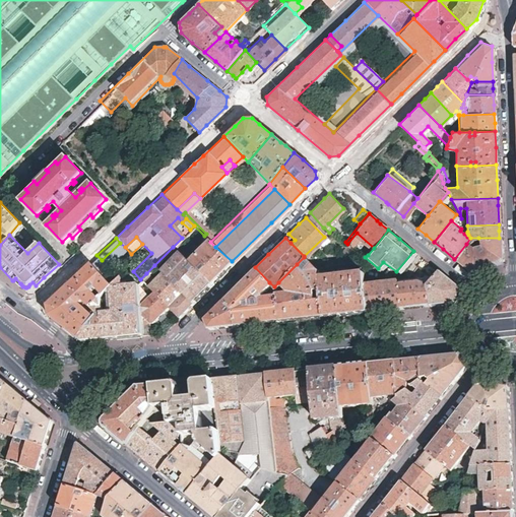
[(466,244),(454,259),(462,266),(470,272),(474,269),(479,265),(485,262),(491,260),(496,258),(500,258),(499,238),(478,238),(477,245),(476,244),(475,243),(474,242),(472,243),(471,243),(470,244),(470,245),(470,246),(469,246),(466,244)]
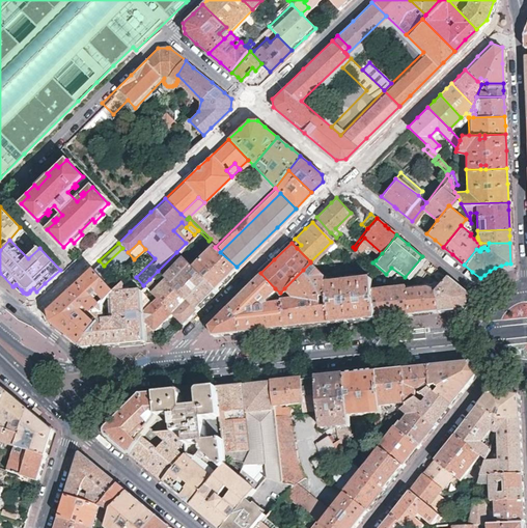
[(191,267),(214,289),(237,267),(220,252),(215,247),(213,246),(191,267)]
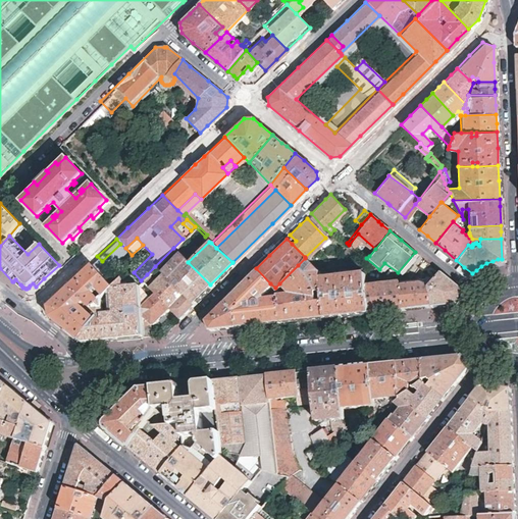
[(350,246),(349,245),(347,243),(344,247),(342,249),(346,252),(350,246)]
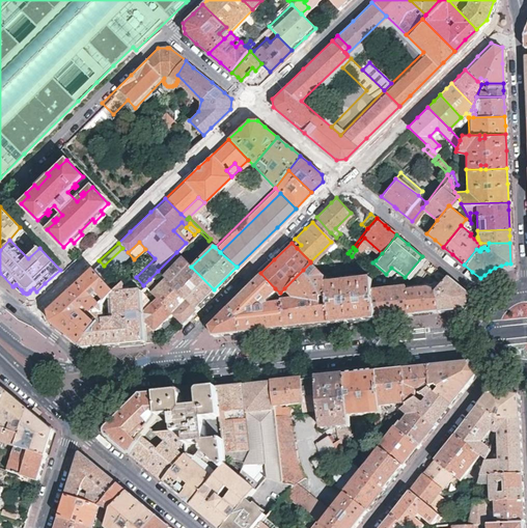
[(164,277),(185,298),(195,308),(214,289),(191,267),(182,257),(163,276),(164,277)]
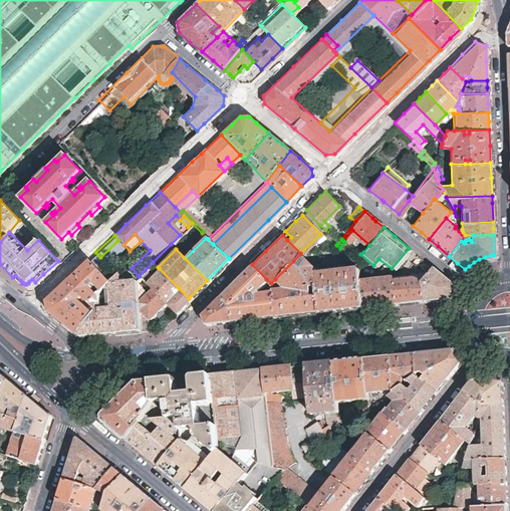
[(100,257),(95,252),(87,260),(92,265),(100,257)]
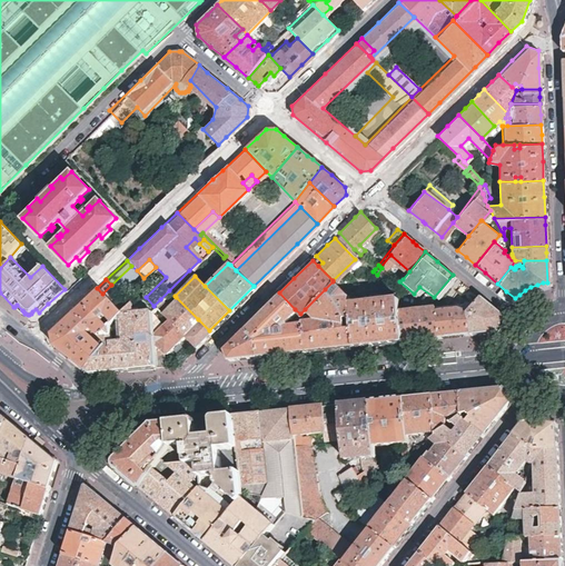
[(300,318),(304,350),(326,348),(352,346),(349,327),(342,327),(342,318),(348,317),(346,301),(345,295),(345,294),(338,287),(331,295),(325,289),(305,309),(311,316),(311,317),(300,318)]
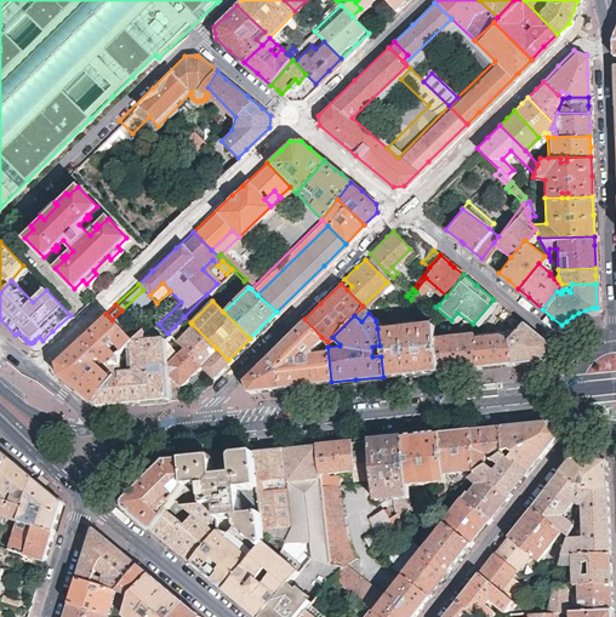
[(91,327),(79,340),(101,360),(103,364),(130,338),(112,320),(106,314),(91,327)]
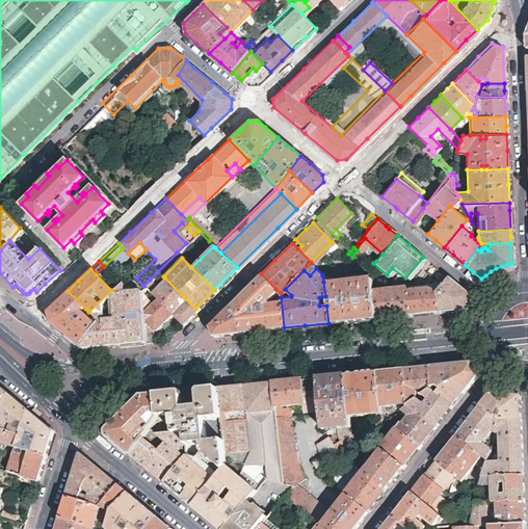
[(96,319),(93,323),(77,343),(82,347),(117,344),(136,342),(144,341),(138,292),(144,286),(143,286),(136,278),(131,272),(112,290),(111,290),(88,312),(96,319)]
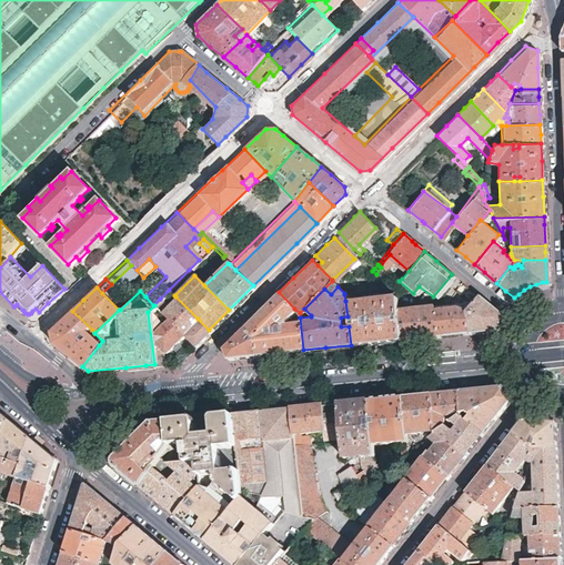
[(284,319),(294,309),(279,292),(260,310),(243,326),(252,336),(254,354),(278,352),(281,352),(303,350),(300,318),(300,315),(296,315),(298,322),(284,323),(284,319)]
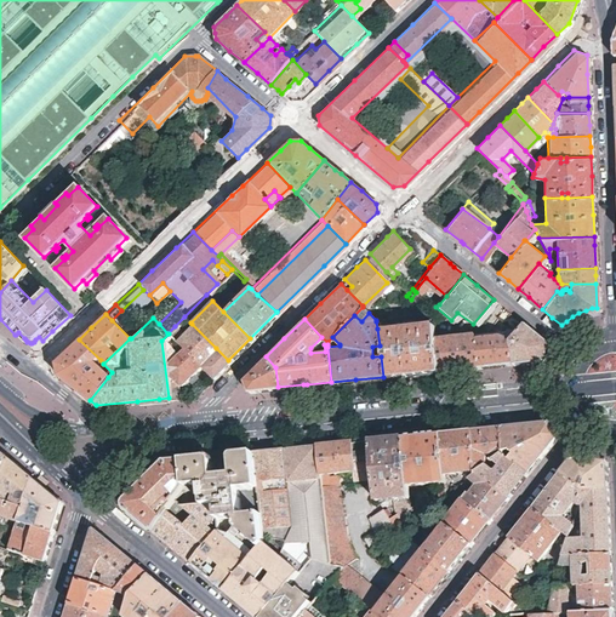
[(506,340),(508,364),(524,361),(539,360),(542,352),(547,343),(532,331),(520,321),(511,332),(506,340)]
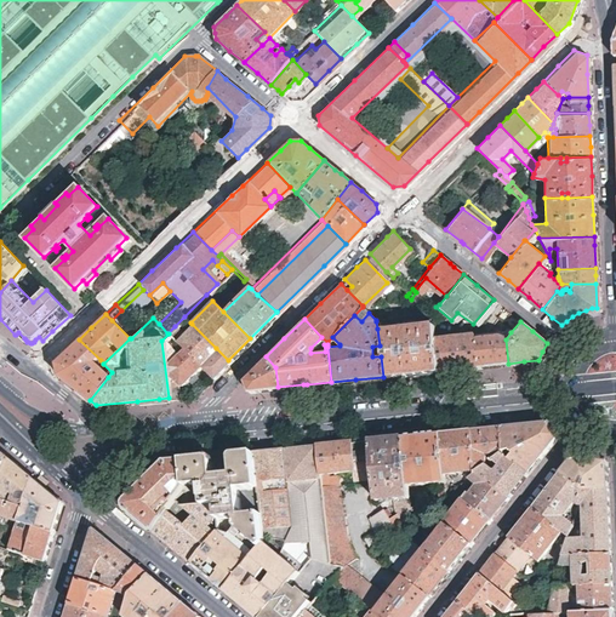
[(211,377),(228,360),(216,348),(192,324),(182,333),(175,326),(167,333),(169,333),(199,365),(211,377)]
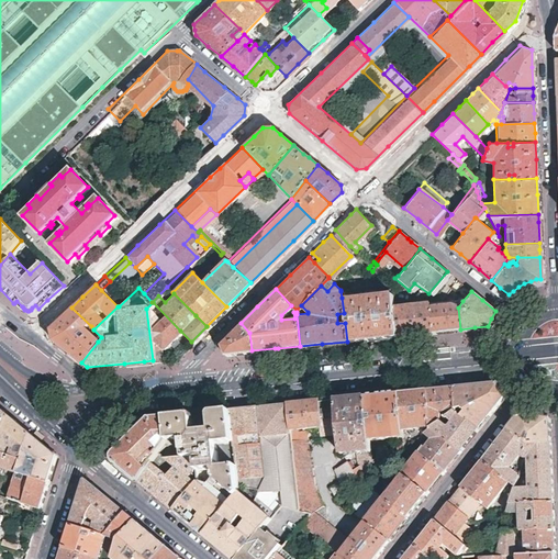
[(388,293),(360,295),(366,339),(380,337),(393,336),(388,293)]
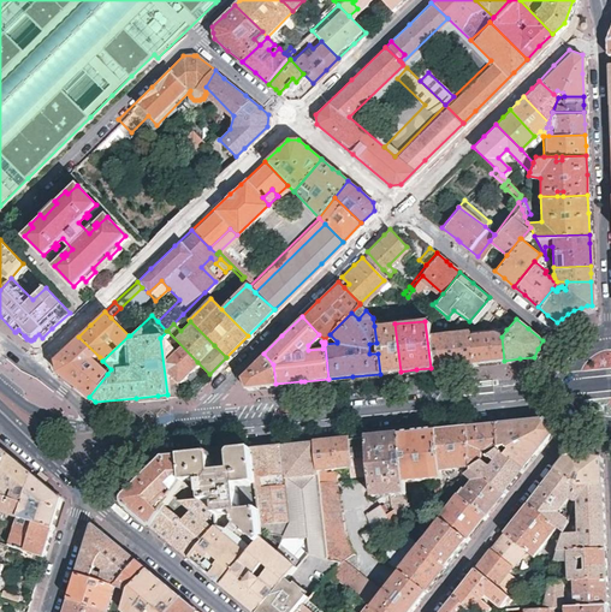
[(377,350),(378,354),(380,374),(390,373),(401,372),(395,324),(374,326),(377,343),(377,346),(381,346),(381,350),(377,350)]
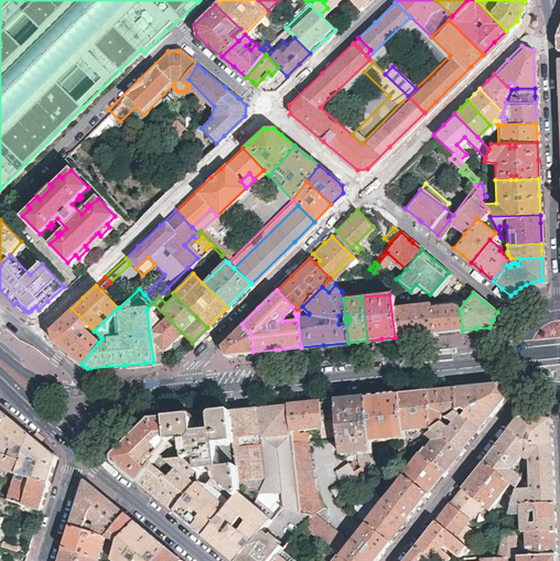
[(464,302),(429,305),(431,333),(448,332),(462,331),(460,309),(464,302)]
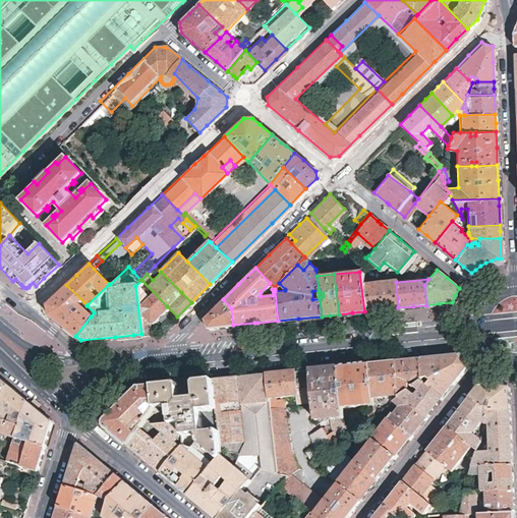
[(167,306),(141,280),(135,286),(141,334),(149,333),(149,323),(151,323),(167,306)]
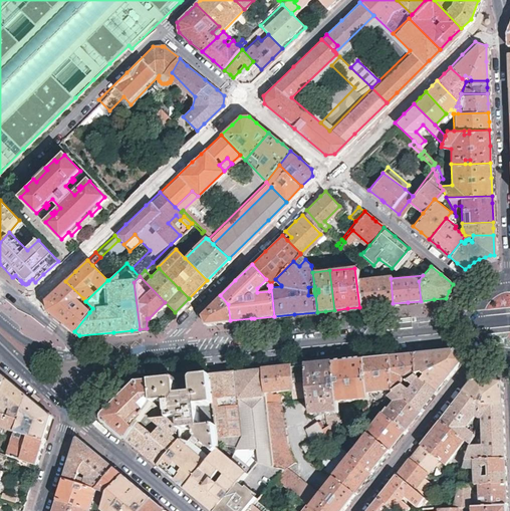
[(83,298),(65,281),(45,299),(46,310),(60,321),(74,331),(89,312),(79,302),(83,298)]
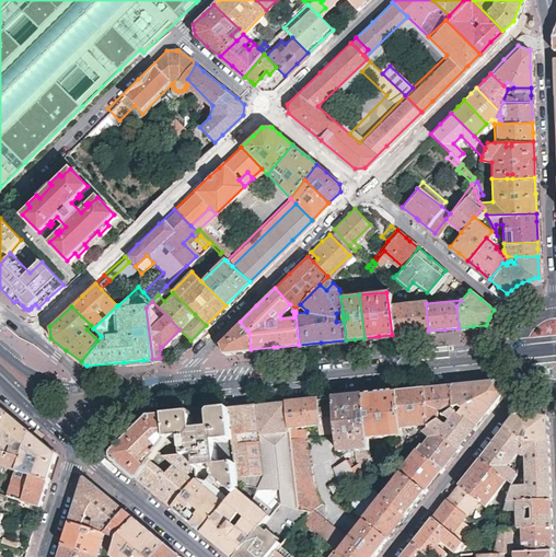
[(248,332),(240,322),(230,332),(218,343),(222,352),(236,350),(251,349),(248,332)]
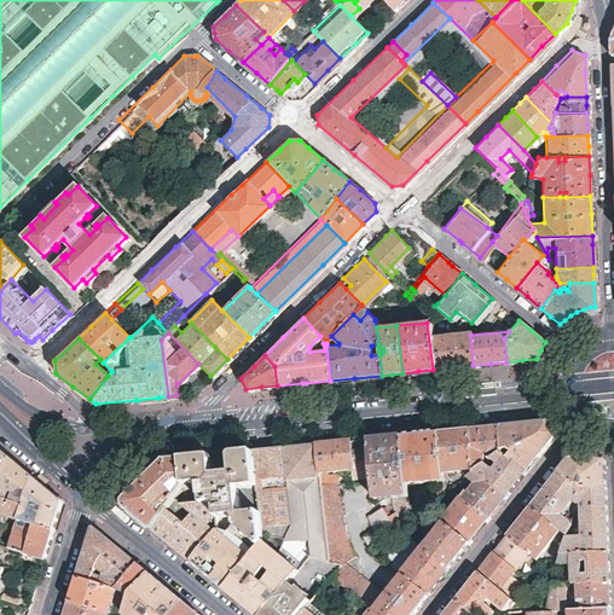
[(523,468),(552,431),(546,424),(543,418),(520,421),(496,423),(500,448),(523,468)]
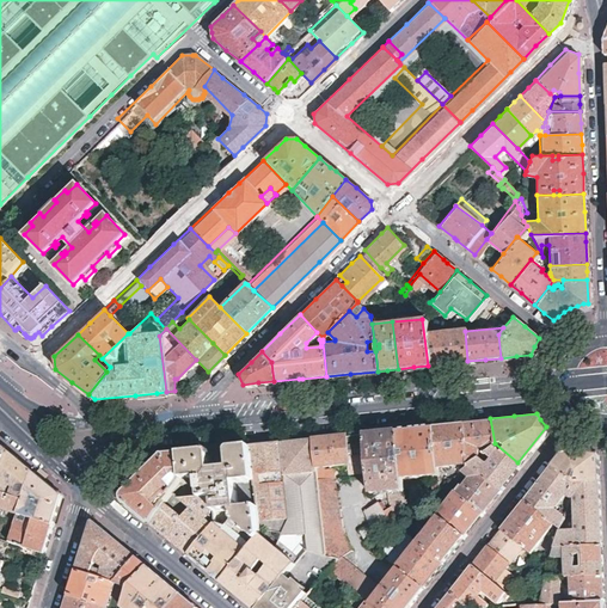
[(495,443),(490,418),(474,419),(459,421),(467,459),(467,462),(478,455),(478,446),(483,444),(484,450),(495,443)]
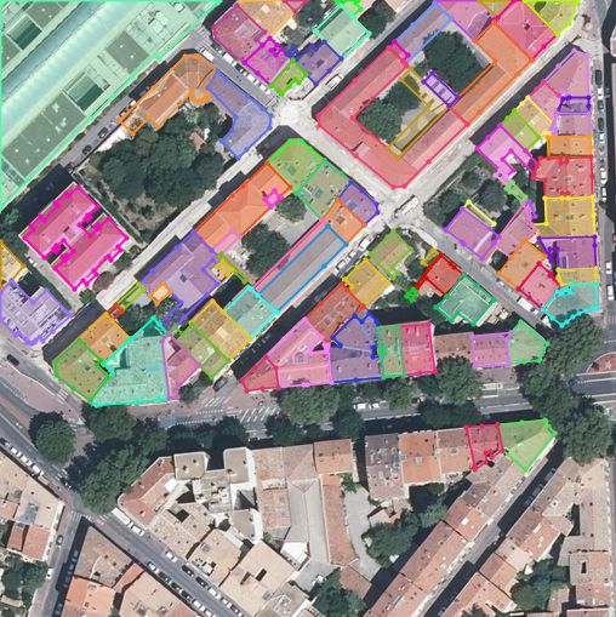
[(474,466),(466,427),(452,429),(439,430),(443,470),(474,466)]
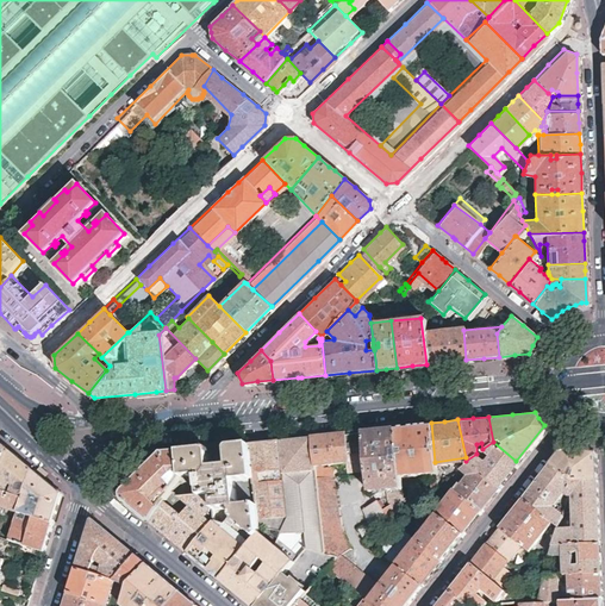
[(435,462),(431,423),(411,425),(392,426),(397,473),(435,468),(436,468),(435,462)]
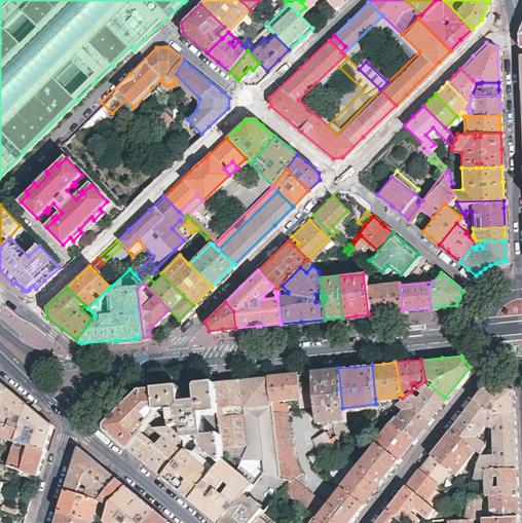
[(343,418),(342,408),(338,368),(319,370),(310,371),(313,403),(315,421),(330,420),(343,418)]
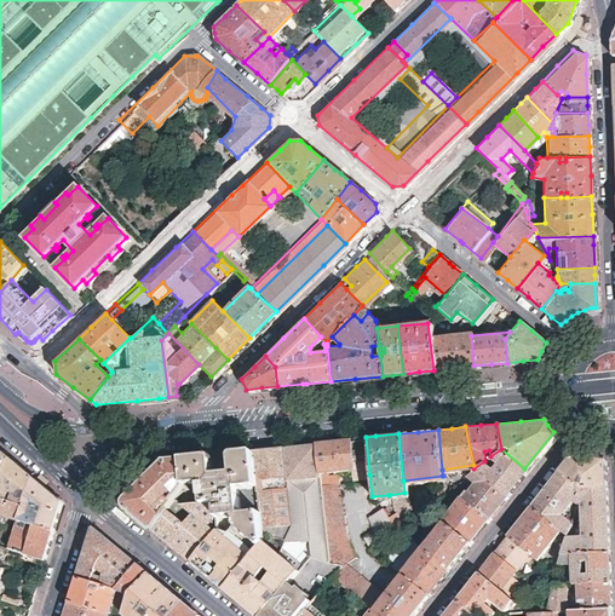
[(369,475),(366,437),(346,439),(349,467),(350,477),(369,475)]
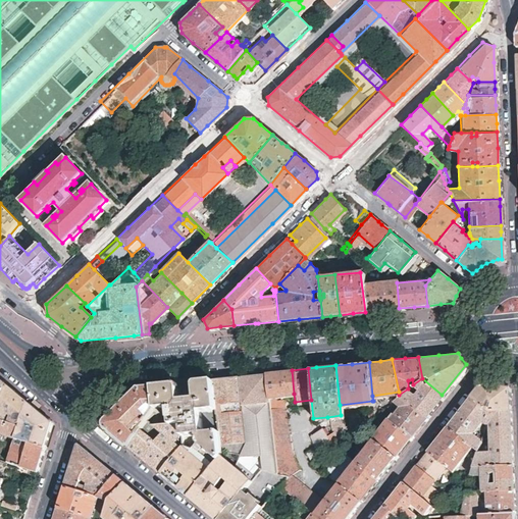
[(263,373),(266,396),(273,395),(294,394),(292,370),(278,371),(263,373)]
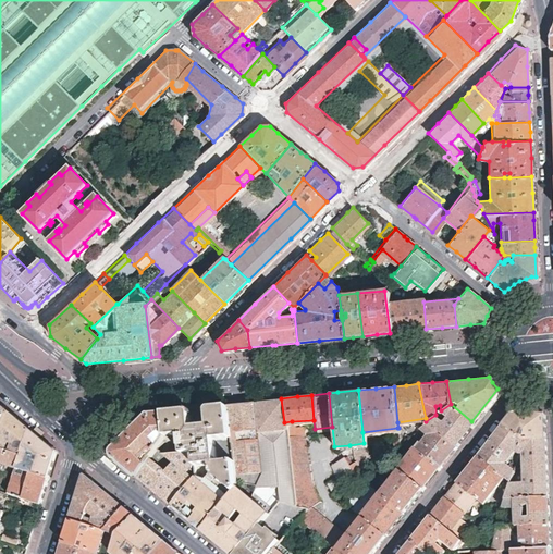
[(292,488),(284,422),(281,398),(267,399),(252,401),(259,470),(255,479),(253,483),(250,489),(268,506),(269,507),(275,499),(294,504),(292,488)]
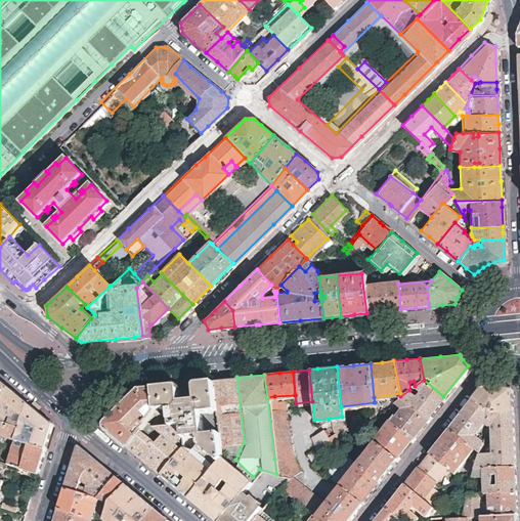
[(244,442),(236,377),(223,379),(211,380),(214,409),(216,431),(217,444),(244,442)]
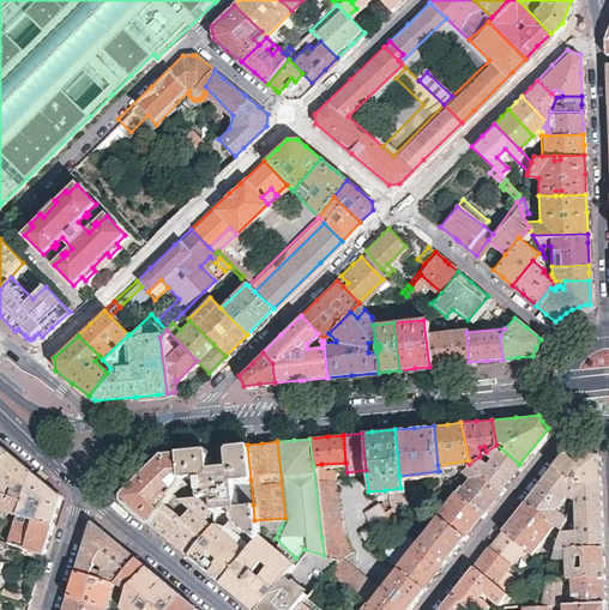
[(573,482),(598,481),(597,453),(589,452),(579,450),(572,446),(567,444),(558,456),(550,464),(572,481),(573,482)]
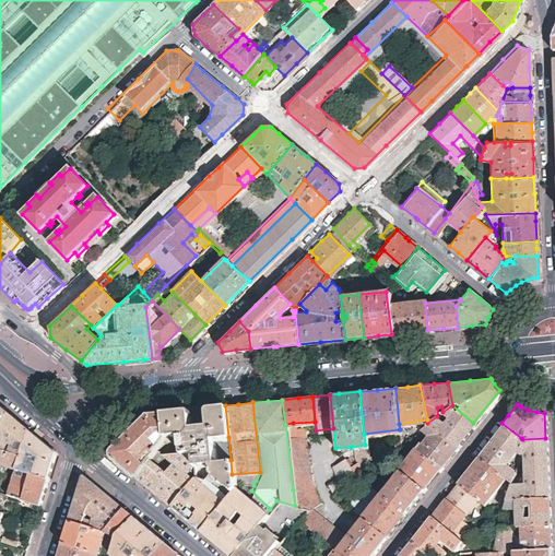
[(222,500),(234,486),(233,481),(232,474),(231,460),(213,461),(211,438),(228,437),(225,405),(208,407),(204,411),(207,424),(189,426),(187,412),(184,410),(162,412),(165,436),(177,435),(179,452),(180,452),(192,452),(192,465),(209,463),(209,473),(207,472),(199,481),(222,500)]
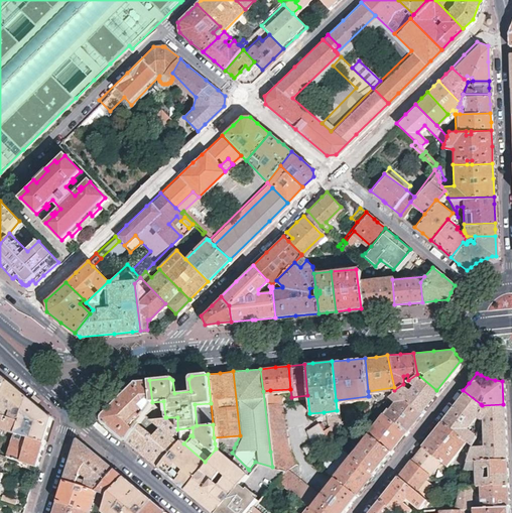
[(394,390),(420,411),(428,400),(436,390),(417,374),(408,380),(413,385),(409,389),(403,384),(394,390)]
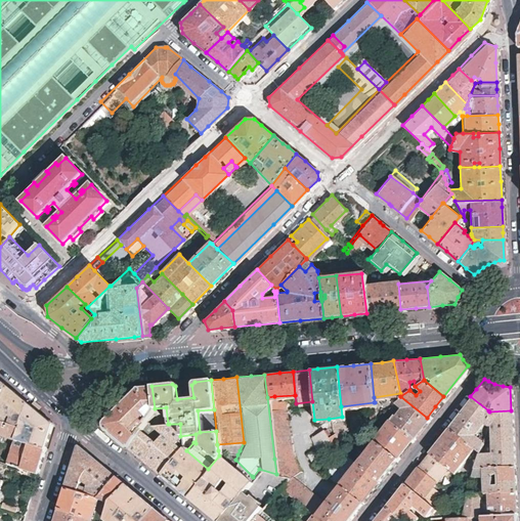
[(17,394),(5,384),(0,397),(0,434),(12,438),(26,401),(17,394)]
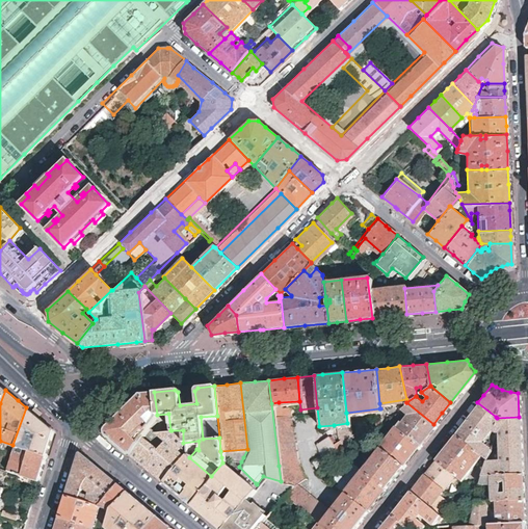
[(157,415),(154,392),(144,393),(138,393),(104,426),(103,428),(103,430),(104,432),(110,438),(114,442),(127,452),(149,426),(150,427),(155,421),(157,421),(157,415)]
